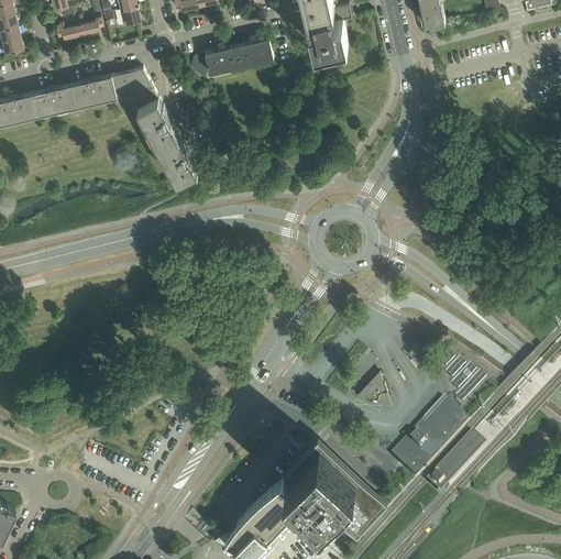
[(67,9),(64,0),(51,0),(54,12),(67,9)]
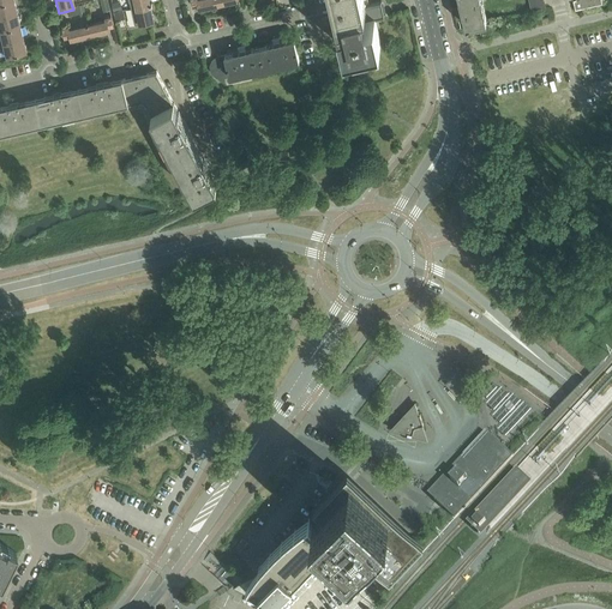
[(145,0),(125,0),(130,13),(148,8),(145,0)]
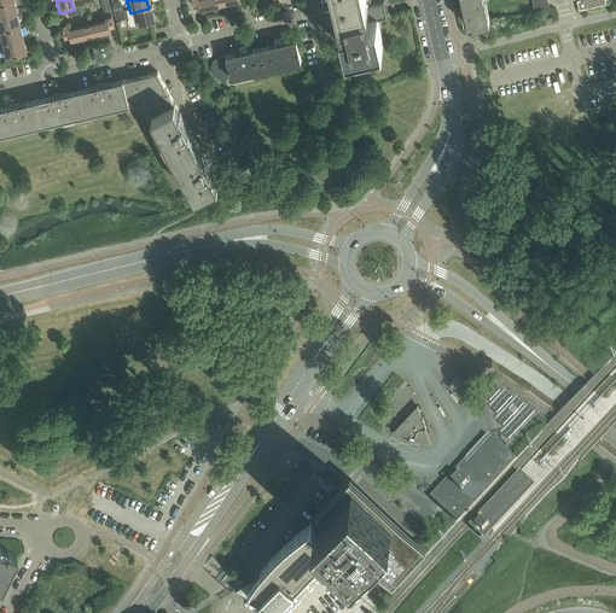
[(215,0),(204,0),(204,1),(197,4),(196,0),(191,1),(192,11),(197,10),(198,13),(218,10),(215,0)]
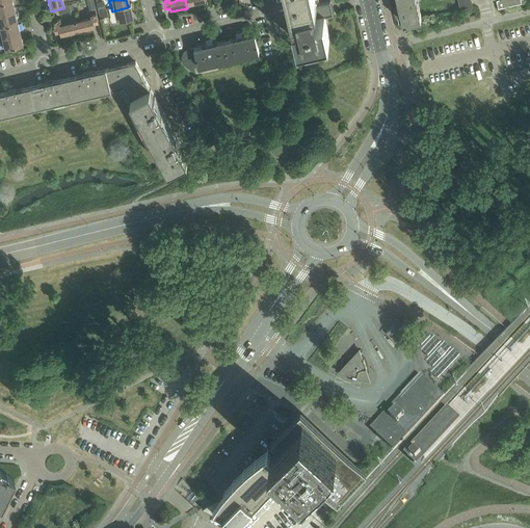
[(318,7),(317,1),(316,0),(287,0),(293,25),(292,26),(297,47),(327,40),(323,20),(332,18),(330,16),(328,5),(318,7)]
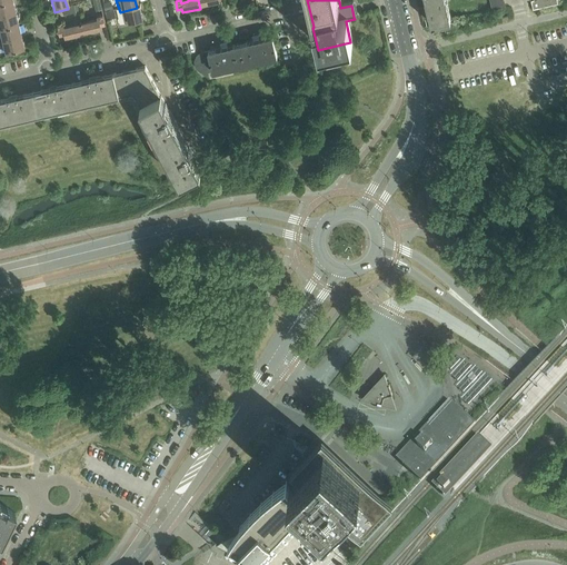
[(443,0),(423,0),(429,29),(449,25),(443,0)]
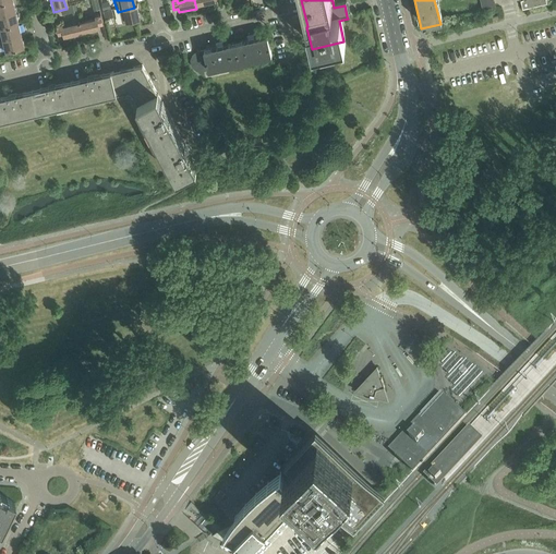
[(0,19),(14,15),(11,4),(0,7),(0,19)]
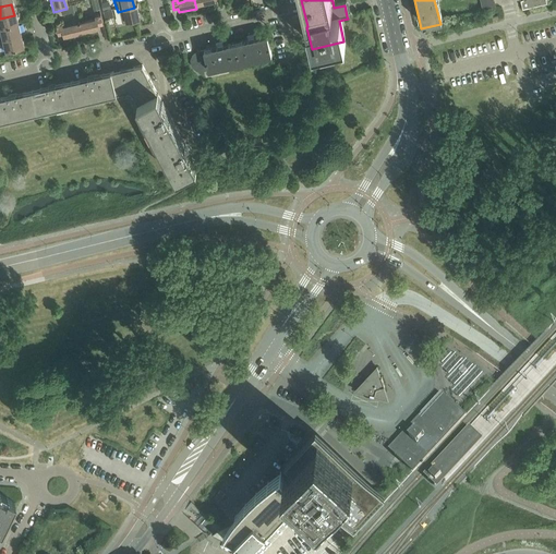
[(493,11),(492,4),(479,8),(481,14),(493,11)]
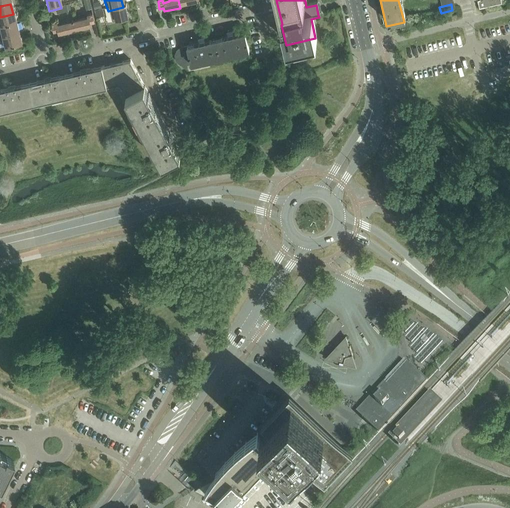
[(111,25),(127,21),(123,7),(108,11),(111,25)]
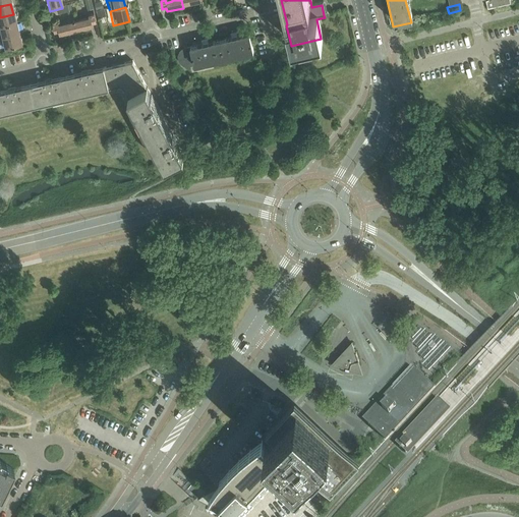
[(103,13),(100,13),(95,14),(97,21),(105,19),(103,13)]
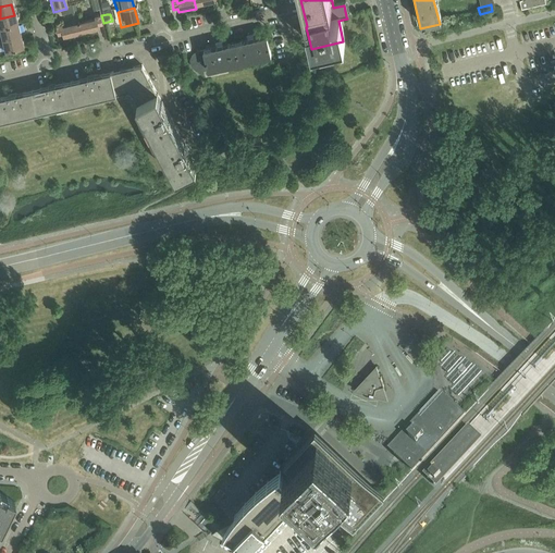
[(14,15),(0,19),(0,32),(16,27),(14,15)]
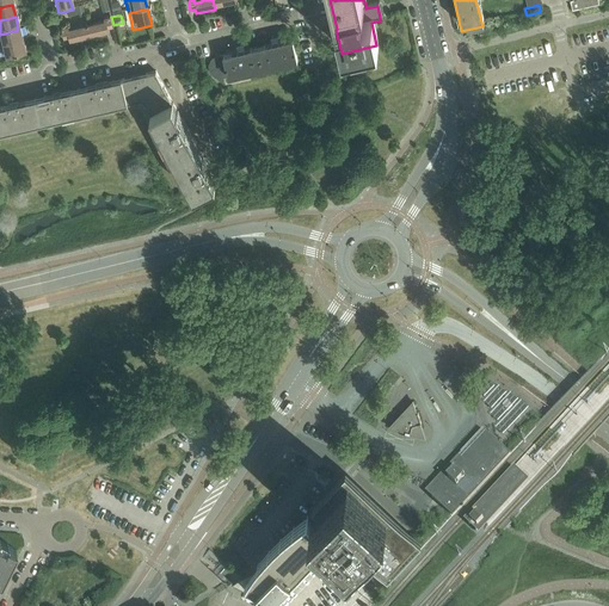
[(104,25),(85,30),(87,39),(106,35),(105,31),(111,30),(109,20),(103,23),(104,25)]
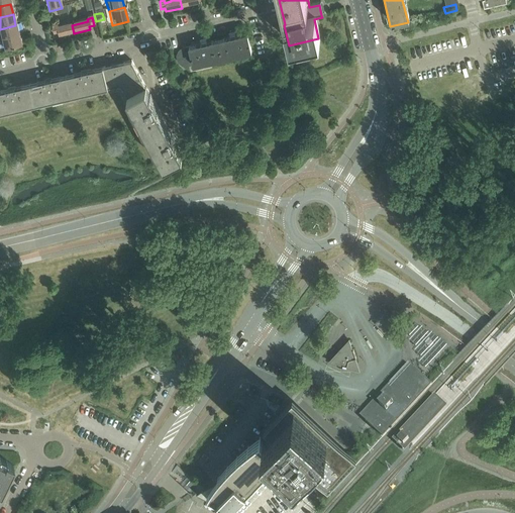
[(1,40),(18,36),(15,25),(0,29),(0,34),(1,40)]
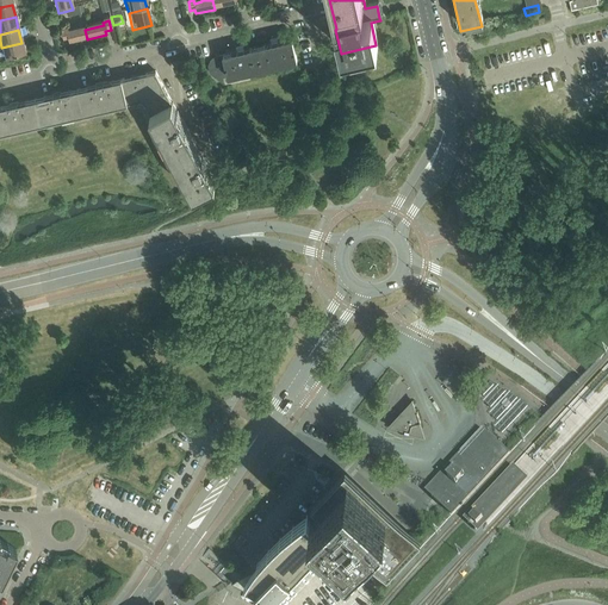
[(87,39),(85,30),(67,33),(67,31),(61,32),(63,42),(68,39),(69,44),(87,39)]
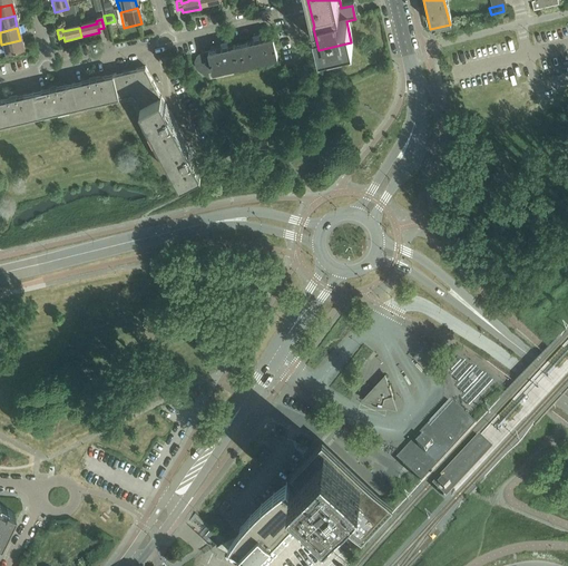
[(238,48),(244,68),(276,60),(271,40),(257,44),(257,39),(251,40),(252,45),(238,48)]
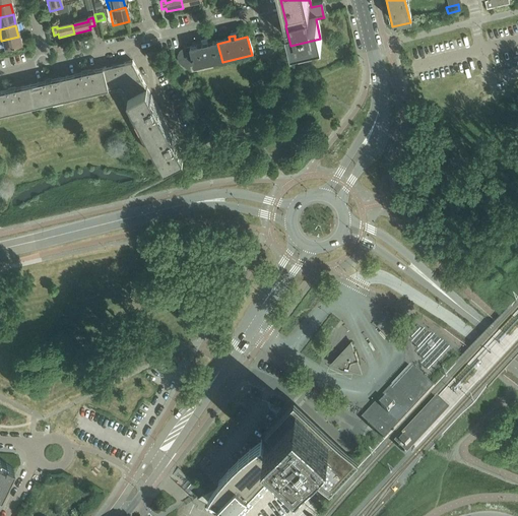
[(4,52),(21,48),(18,37),(1,41),(4,52)]
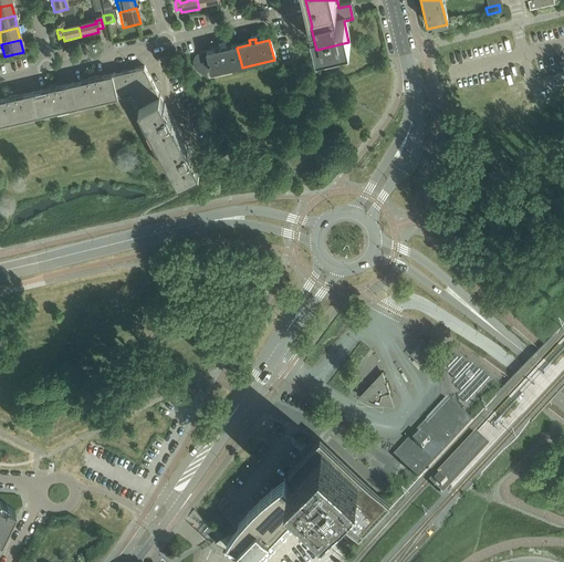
[(205,55),(210,75),(242,68),(237,48),(225,51),(223,47),(218,48),(218,52),(205,55)]
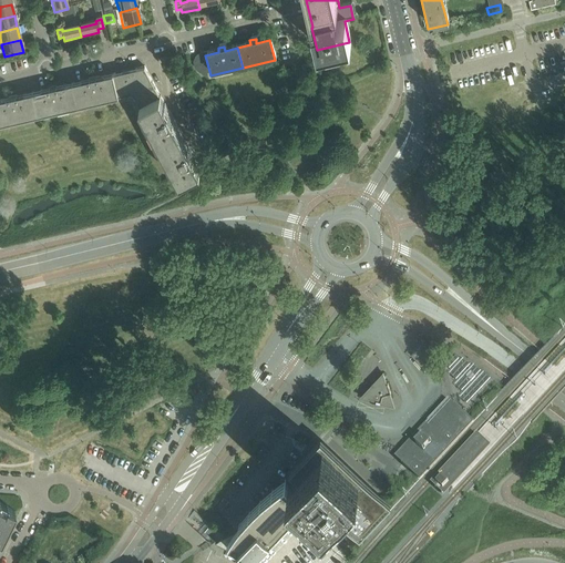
[(205,77),(207,75),(211,75),(205,55),(199,57),(194,60),(192,65),(193,72),(198,77),(205,77)]
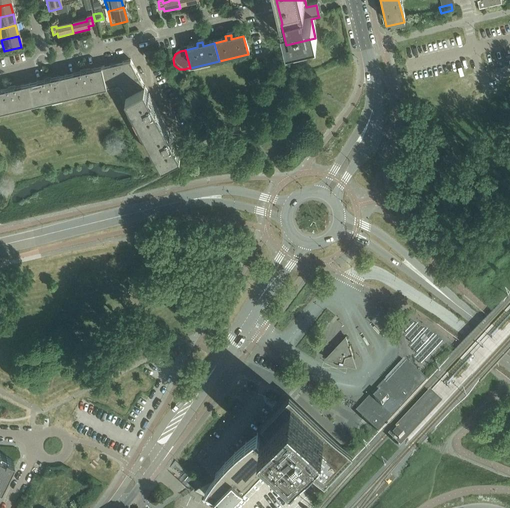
[(64,79),(69,99),(105,90),(116,87),(120,89),(125,99),(143,89),(129,64),(102,70),(101,70),(86,74),(86,73),(79,75),(64,79)]
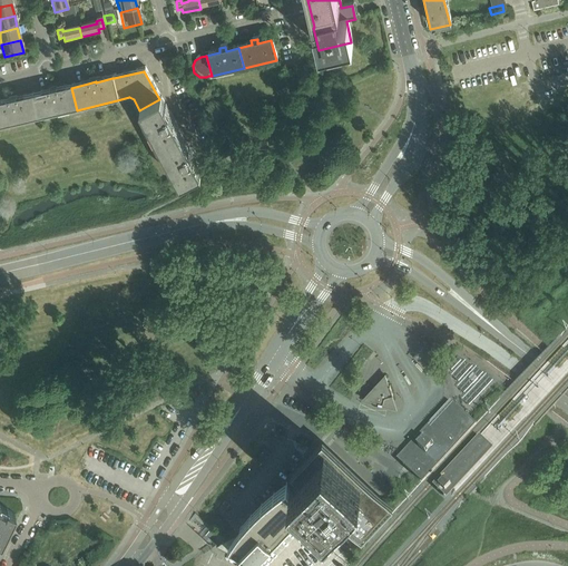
[(48,94),(31,97),(37,119),(77,110),(71,88),(55,91),(55,90),(47,93),(48,94)]
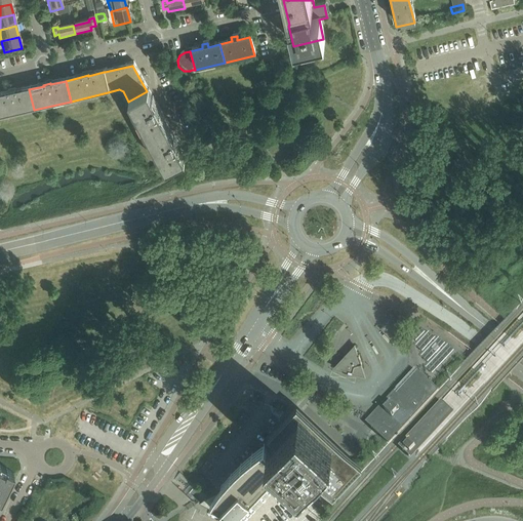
[(0,118),(34,110),(29,89),(13,92),(6,94),(0,96),(0,118)]
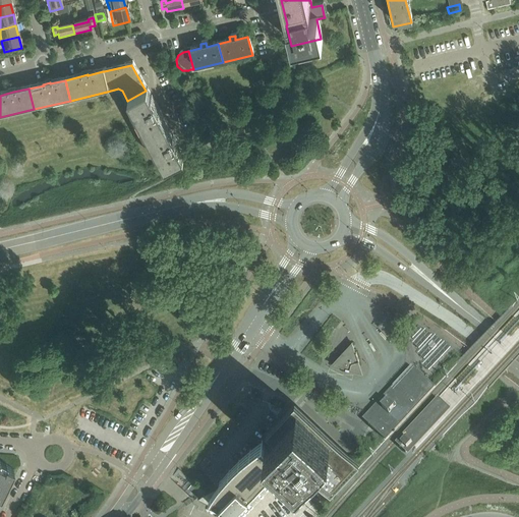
[(153,104),(146,91),(127,101),(146,135),(164,125),(157,112),(153,104)]
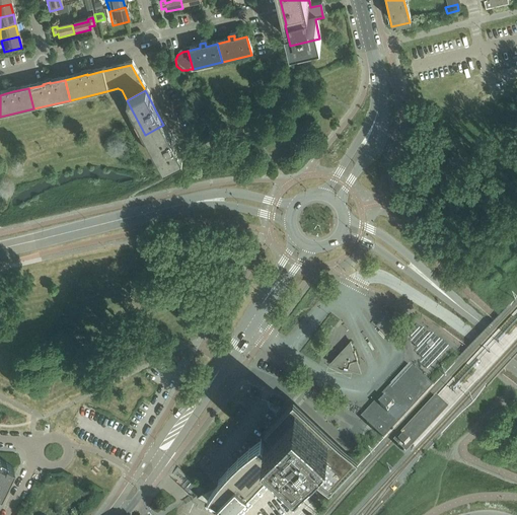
[(145,135),(163,168),(181,159),(174,146),(174,145),(170,138),(163,125),(145,135)]
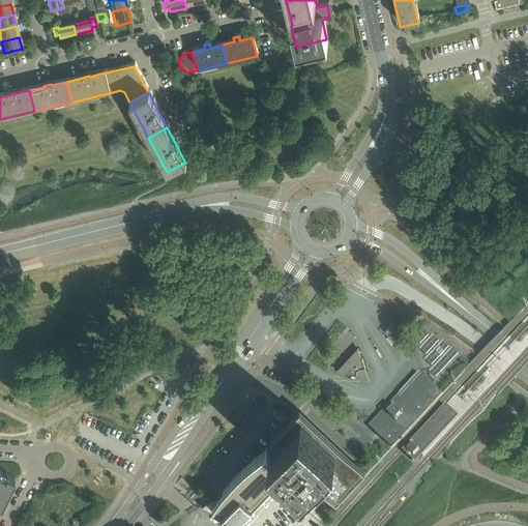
[(429,138),(416,135),(414,143),(427,147),(429,138)]
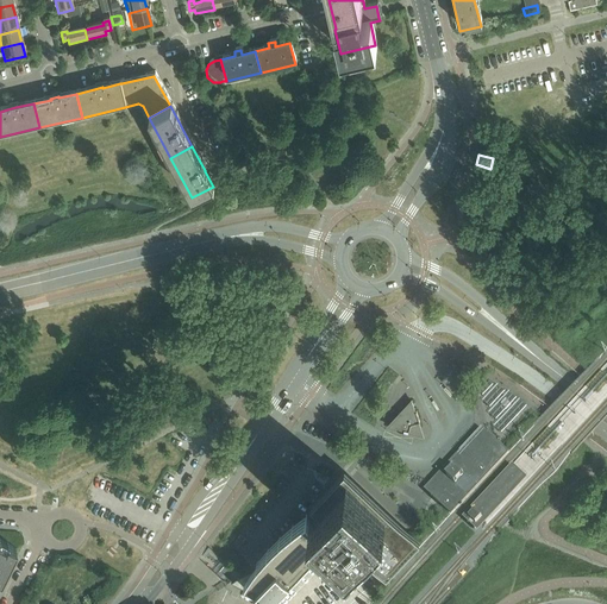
[(410,406),(386,432),(396,434),(396,435),(407,438),(413,439),(419,433),(417,426),(418,426),(414,416),(413,416),(413,415),(410,406)]
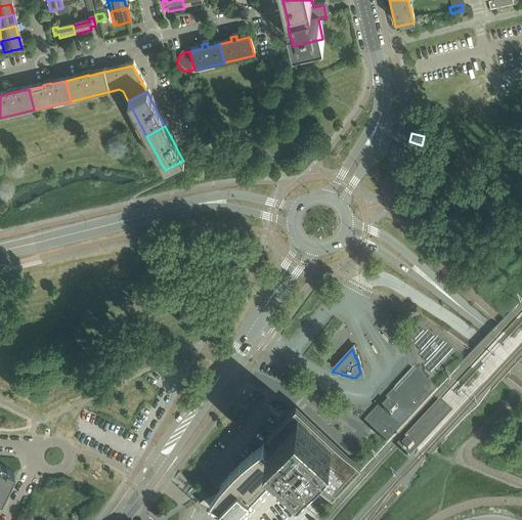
[(367,429),(386,446),(436,393),(418,376),(367,429)]
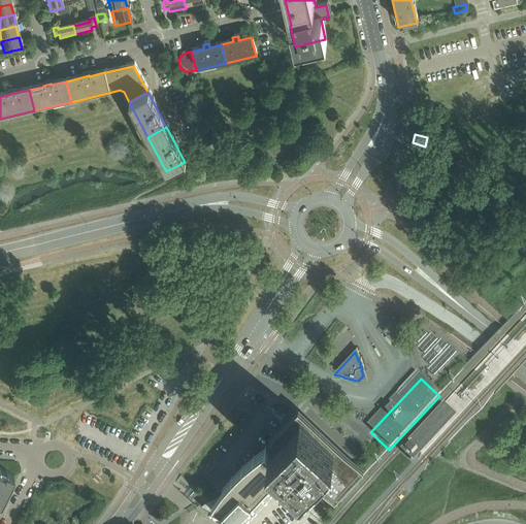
[(311,496),(317,490),(333,505),(362,475),(297,413),(268,443),(272,448),(266,454),(284,469),(311,496)]
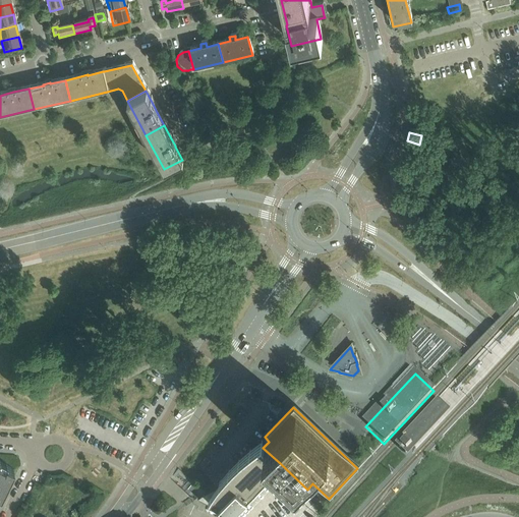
[(407,421),(395,435),(405,444),(400,450),(407,455),(411,451),(447,413),(441,407),(418,431),(407,421)]
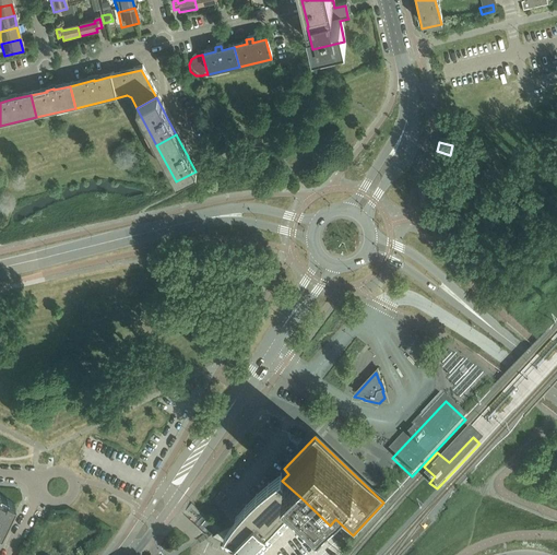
[(300,497),(282,481),(282,480),(280,477),(277,479),(274,481),(271,484),(268,486),(263,489),(259,494),(255,498),(249,503),(246,507),(240,514),(237,517),(233,522),(234,522),(227,527),(210,538),(235,550),(237,547),(244,554),(246,554),(300,497)]
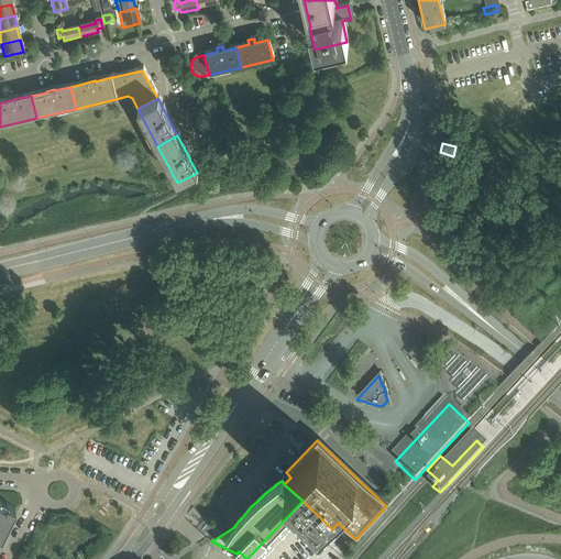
[(0,535),(12,511),(0,504),(0,535)]
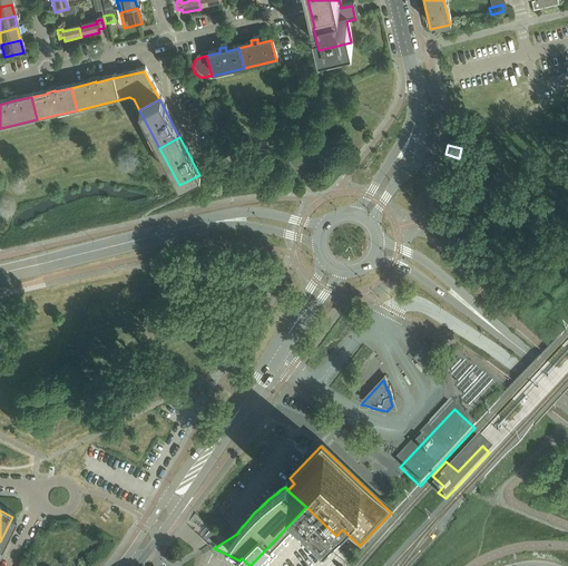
[(262,559),(256,565),(349,565),(350,564),(341,555),(335,550),(329,544),(301,517),(262,559)]
